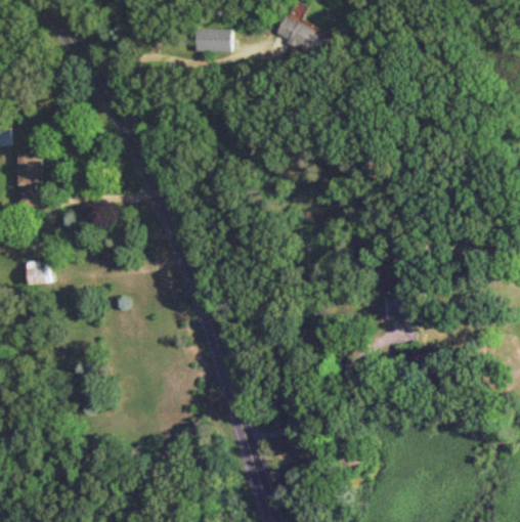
[(275,36),(320,58),(331,37),(287,14),(275,36)]
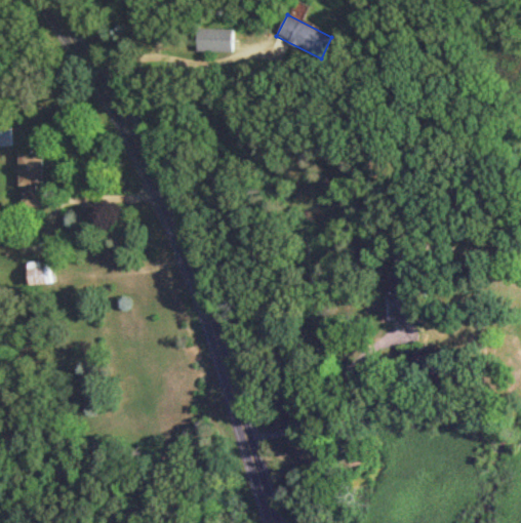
[(197,51),(232,52),(233,31),(198,30),(197,51)]
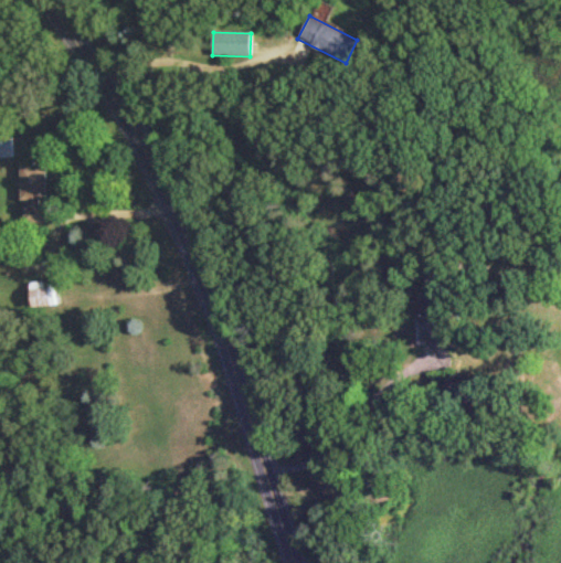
[(42,166),(17,167),(18,204),(21,204),(22,223),(43,223),(42,166)]
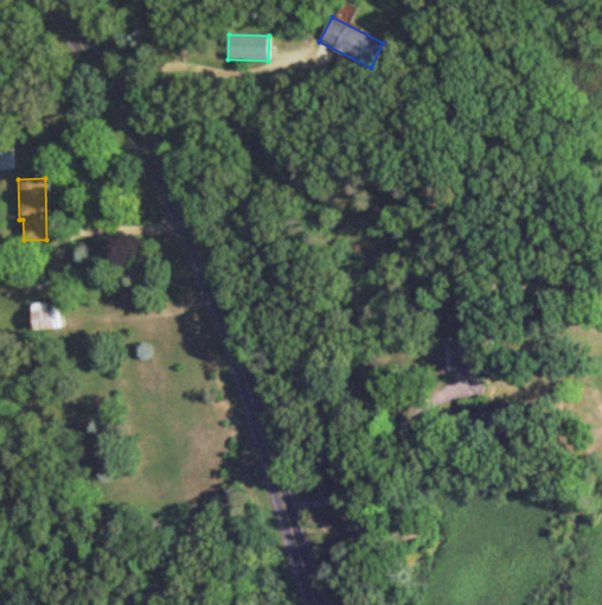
[(475,365),(474,294),(453,294),(454,312),(449,312),(449,365),(475,365)]
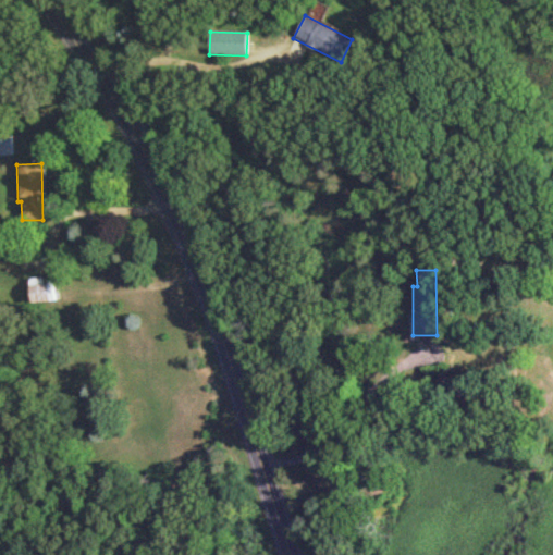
[(27,303),(52,301),(51,284),(38,284),(38,279),(26,279),(27,303)]
